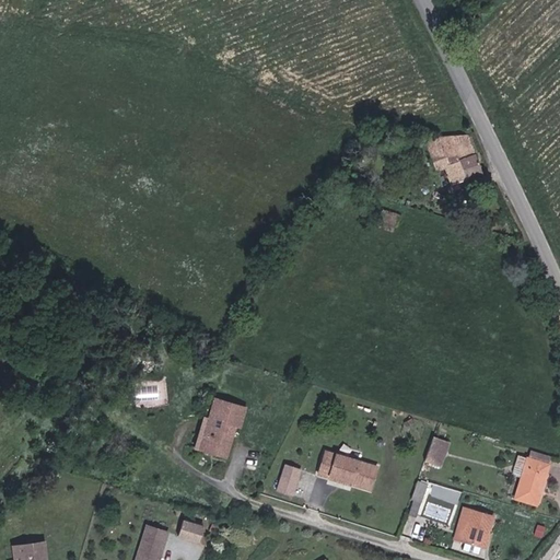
[(467,135),(429,139),(434,163),(443,161),(448,182),(482,172),(467,135)]
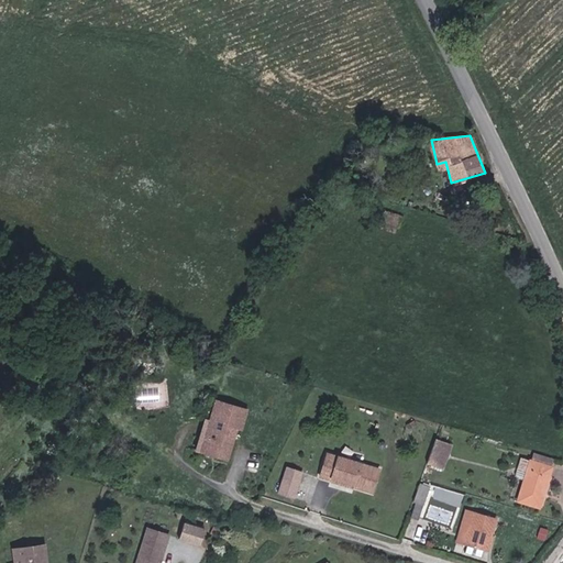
[(400,230),(383,224),(378,235),(397,242),(400,230)]
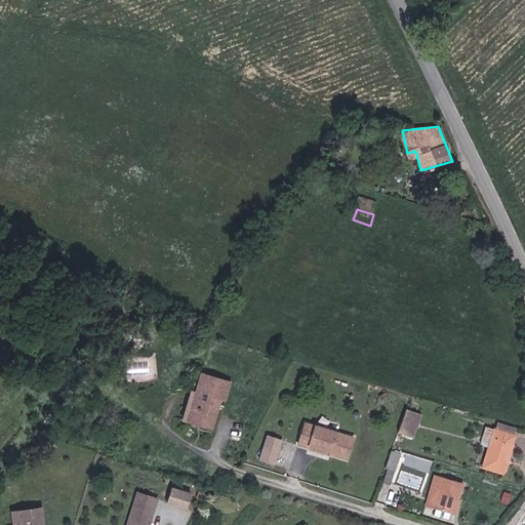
[(196,409),(192,421),(212,428),(220,400),(228,402),(233,384),(202,373),(196,392),(192,408),(196,409)]
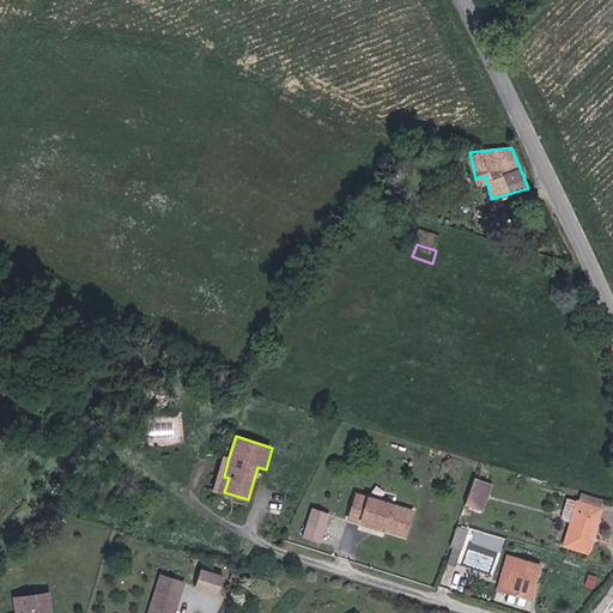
[(214,489),(224,492),(229,478),(224,477),(229,457),(225,456),(214,489)]
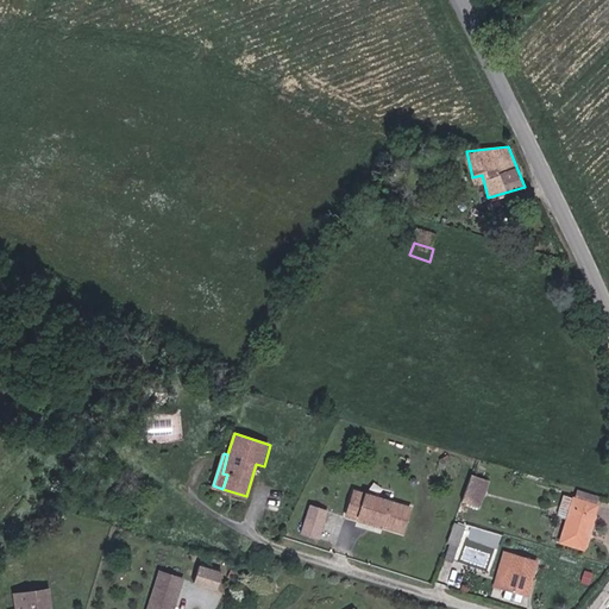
[(462,501),(481,507),(490,478),(472,472),(462,501)]
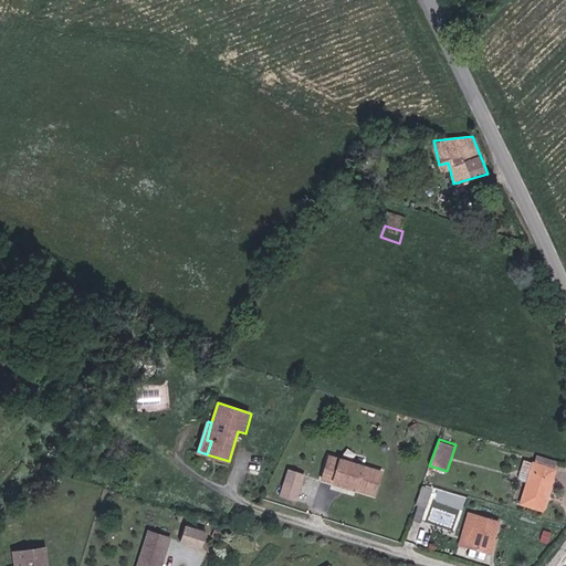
[(357,485),(356,490),(376,496),(384,472),(332,456),(324,479),(335,482),(336,479),(357,485)]
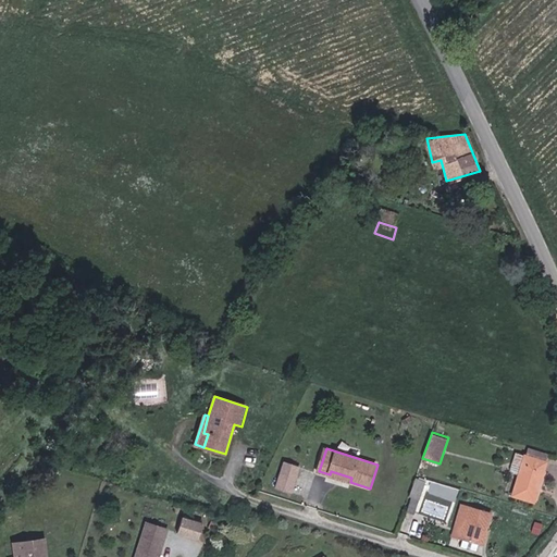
[(524,455),(512,495),(533,500),(544,460),(524,455)]
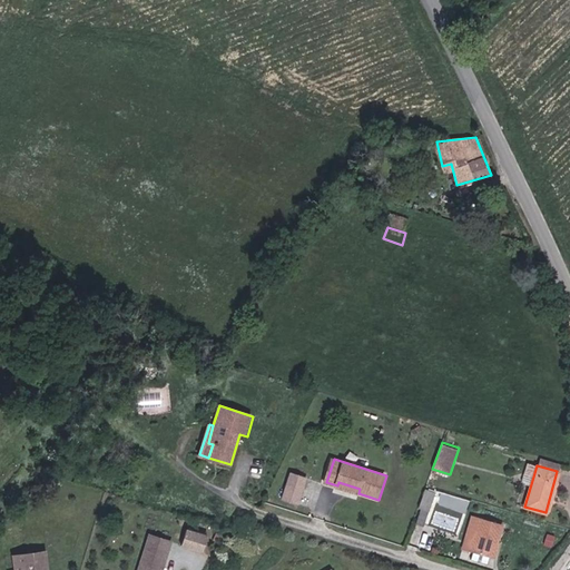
[(307,479),(291,474),(283,499),(300,504),(307,479)]
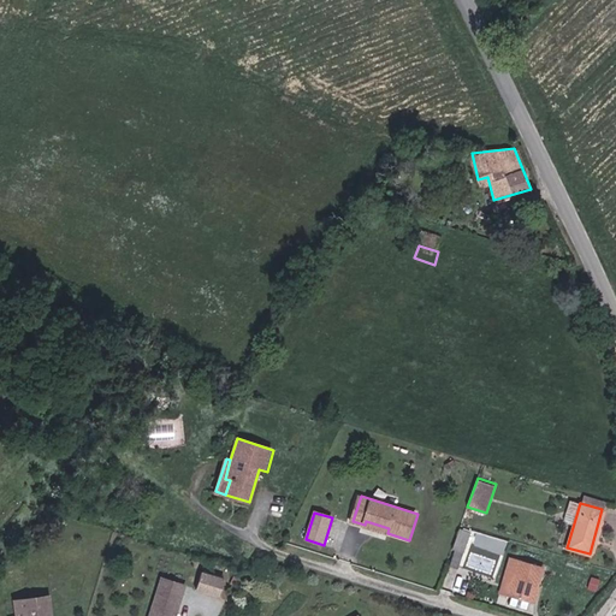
[(365,525),(388,533),(389,528),(366,521),(365,525)]
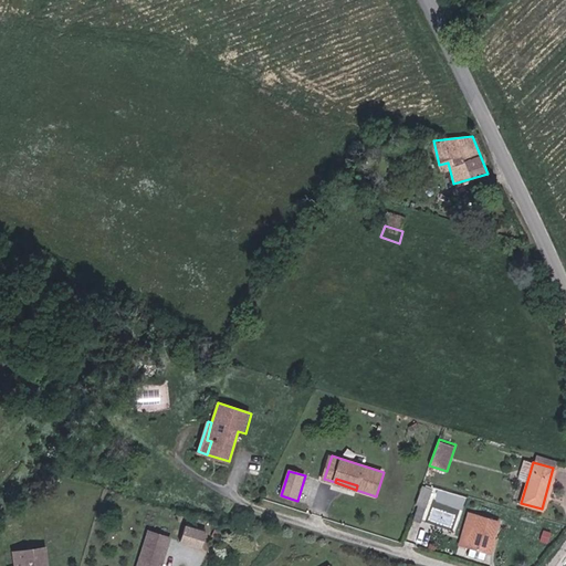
[(412,517),(422,521),(433,486),(422,483),(412,517)]
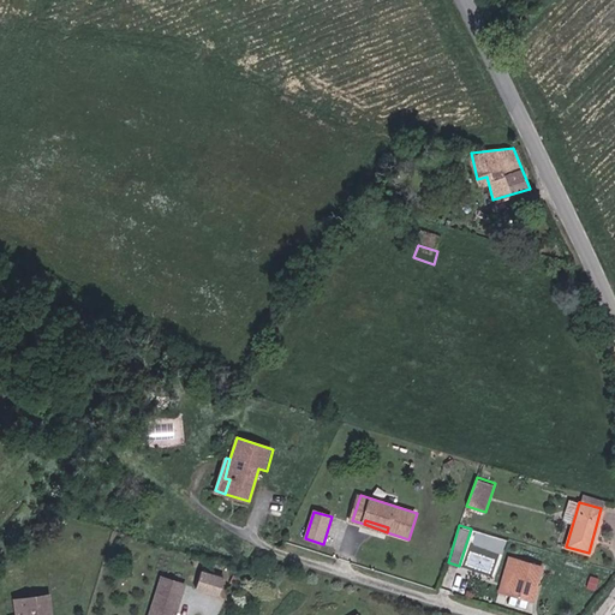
[(508,593),(518,559),(511,556),(500,591),(508,593)]
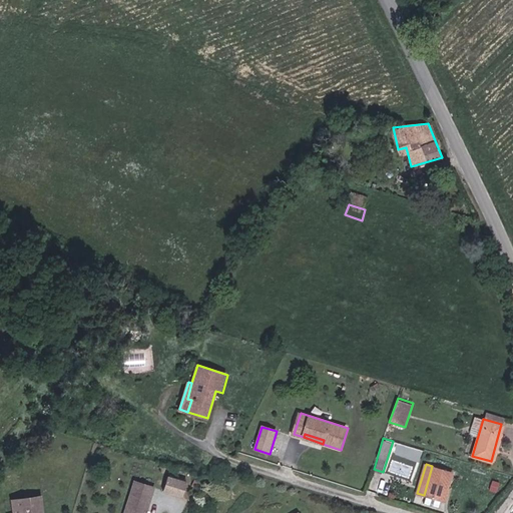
[(453,472),(432,466),(424,495),(444,501),(453,472)]
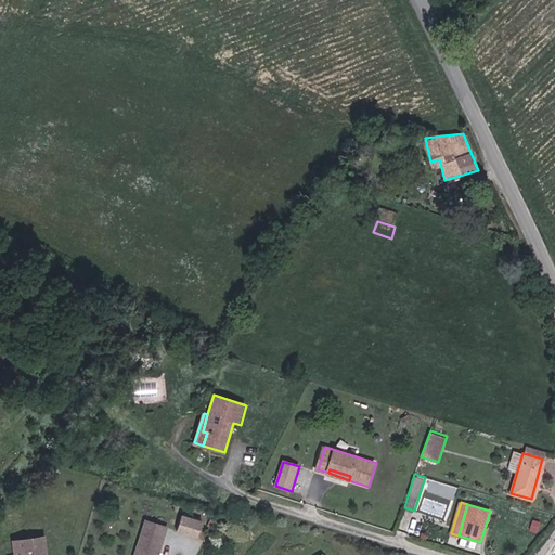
[(407,515),(399,511),(394,523),(401,527),(407,515)]
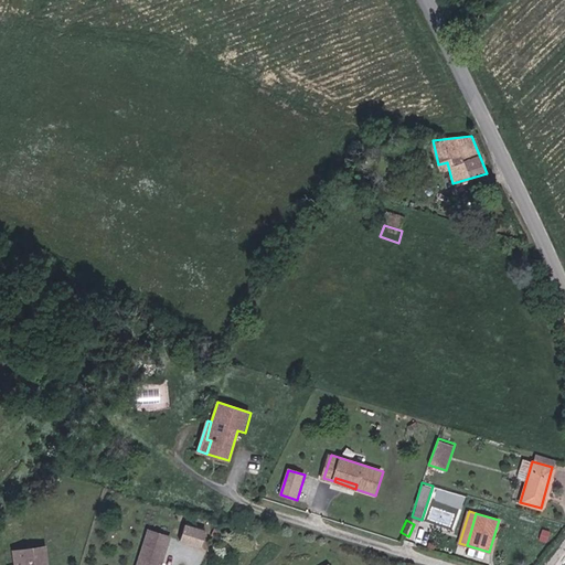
[(202,545),(208,530),(185,523),(181,539),(202,545)]
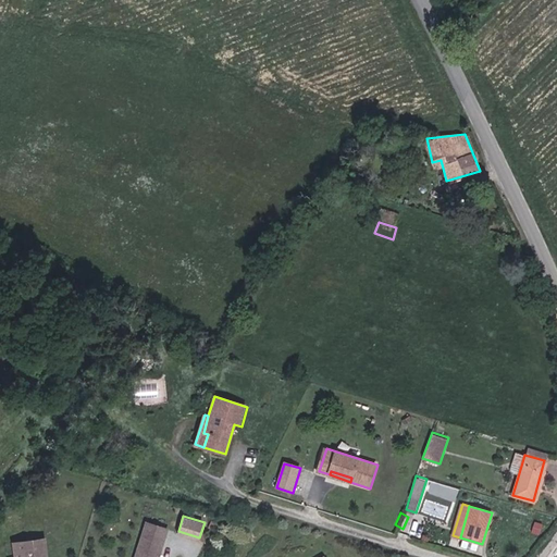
[(159,556),(169,529),(148,522),(136,556),(159,556)]
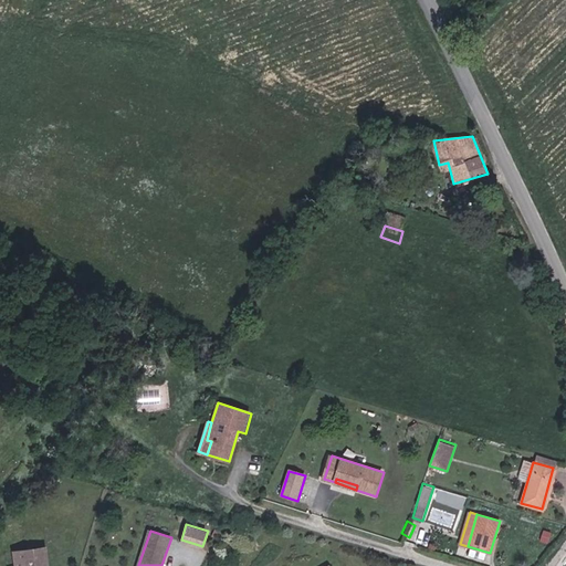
[(45,565),(43,544),(31,545),(12,548),(13,565),(45,565)]
